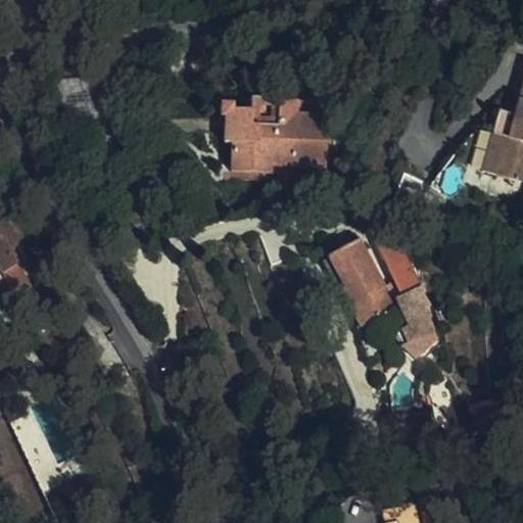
[(484,104),(478,128),(489,132),(480,169),(519,179),(522,163),(522,56),(512,54),(496,107),(484,104)]
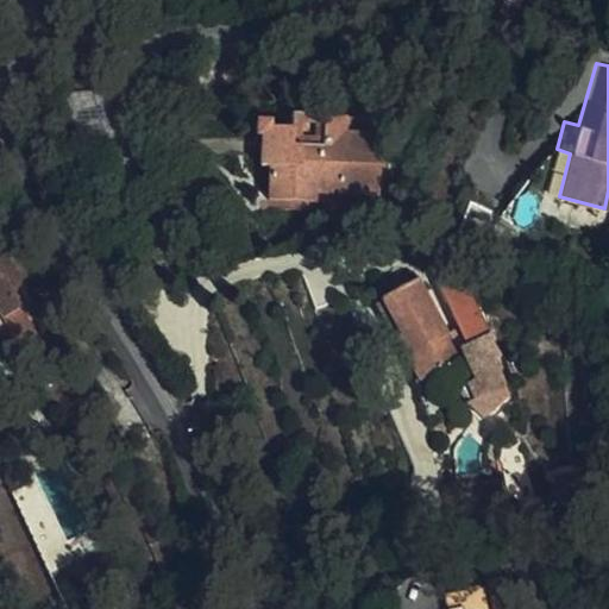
[(67,94),(70,133),(121,129),(118,89),(67,94)]
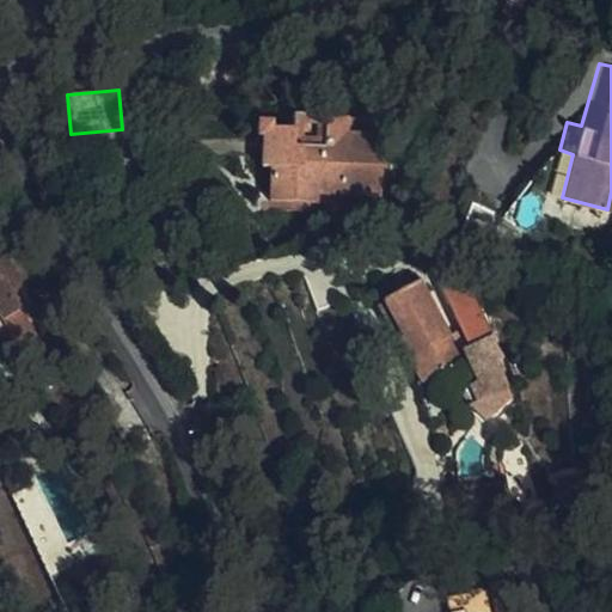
[(377,195),(381,135),(356,133),(357,117),(325,116),(326,114),(292,112),(291,128),(268,128),(268,122),(256,122),(255,135),(261,136),(261,164),(270,166),(268,197),(291,200),(291,188),(298,188),(298,183),(312,184),(311,191),(377,195)]
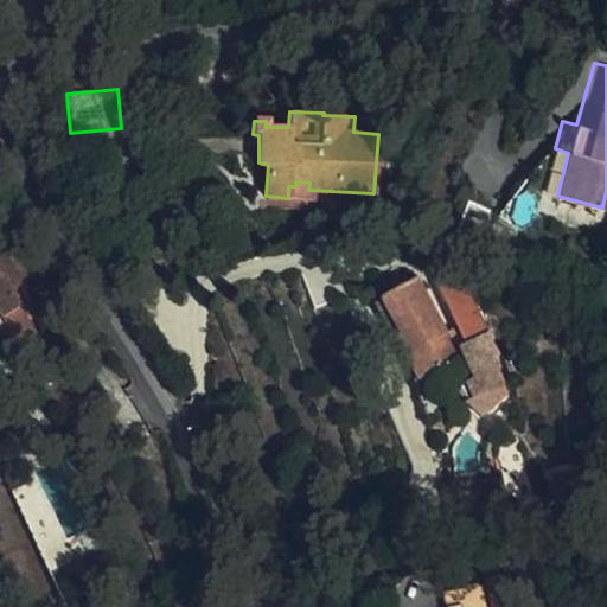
[(568,153),(555,148),(544,192),(557,196),(568,153)]
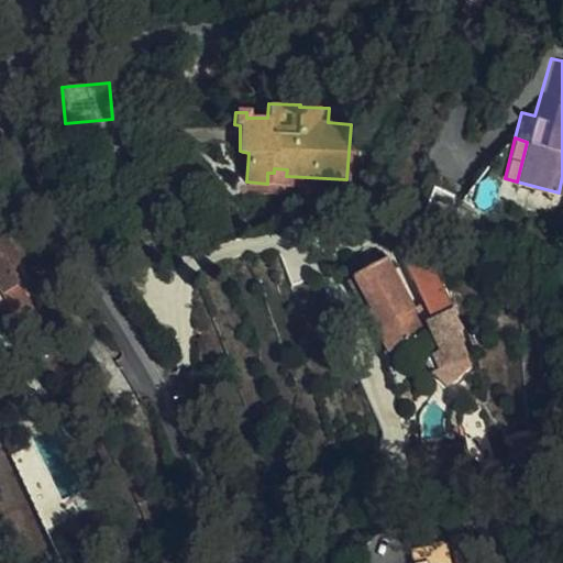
[(11,271),(21,265),(1,234),(0,234),(0,313),(9,307),(28,296),(18,284),(11,271)]
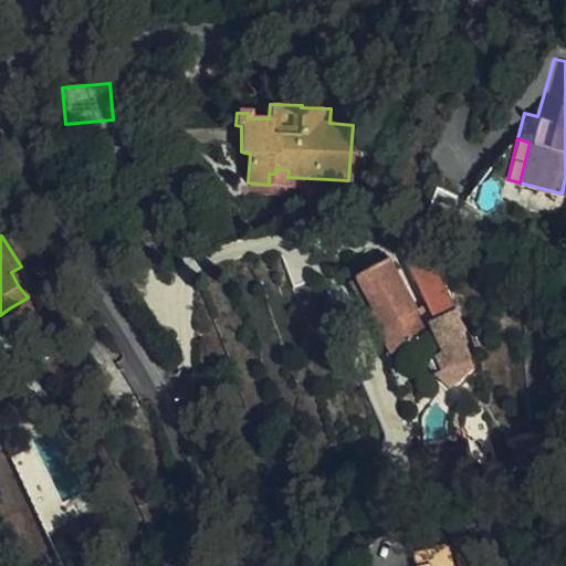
[(420,306),(390,254),(350,275),(391,348),(435,325),(447,347),(431,356),(440,371),(480,349),(468,328),(471,326),(460,305),(438,317),(429,302),(420,306)]
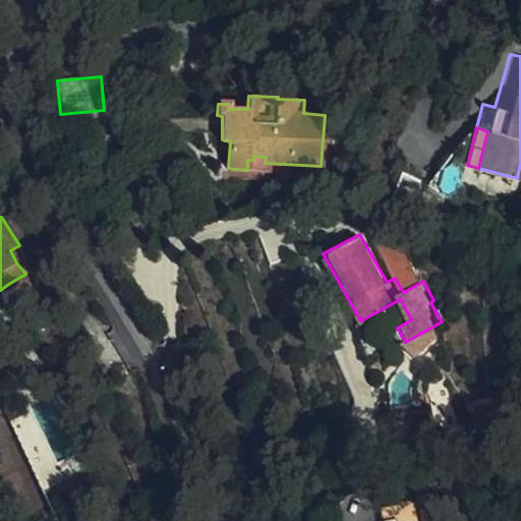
[(26,255),(19,245),(10,250),(16,263),(26,255)]
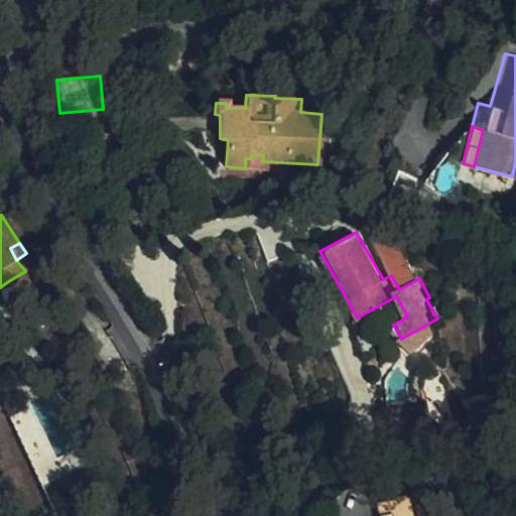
[(25,271),(8,281),(14,293),(31,280),(25,271)]
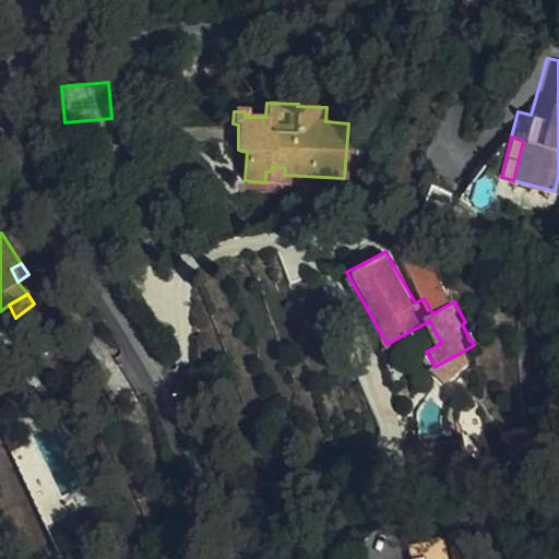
[(450,558),(444,538),(401,549),(404,558),(450,558)]
